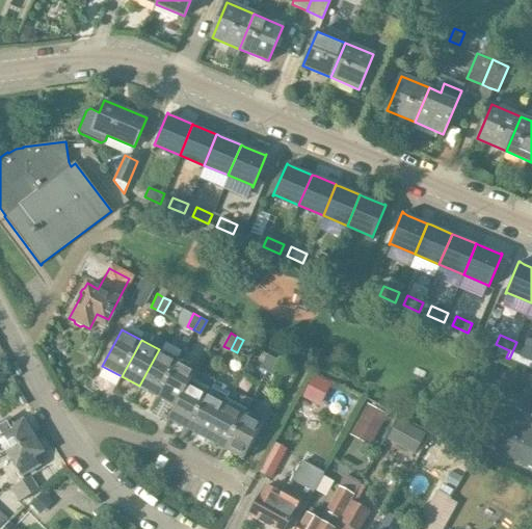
[(531,368),(531,348),(516,342),(509,359),(531,368)]
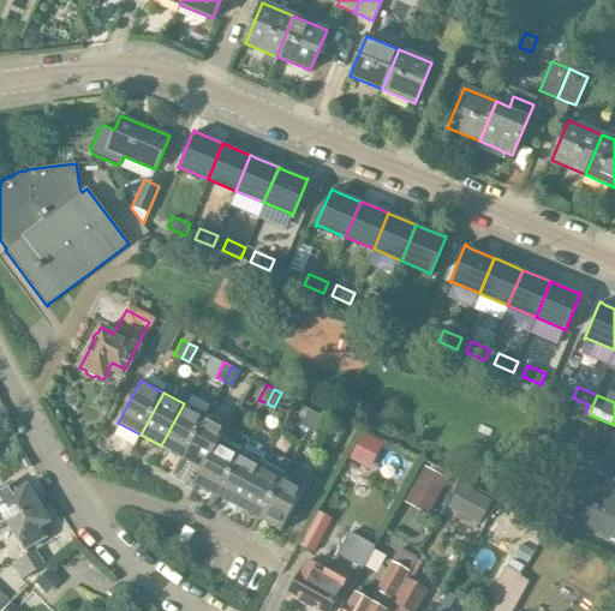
[(183,456),(206,414),(184,403),(161,445),(183,456)]
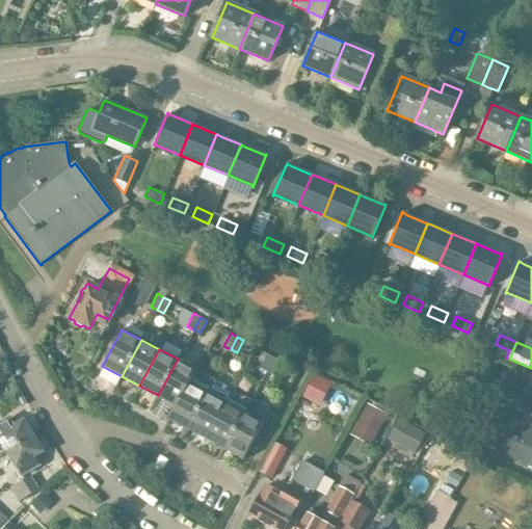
[(267,369),(274,356),(268,353),(261,366),(267,369)]
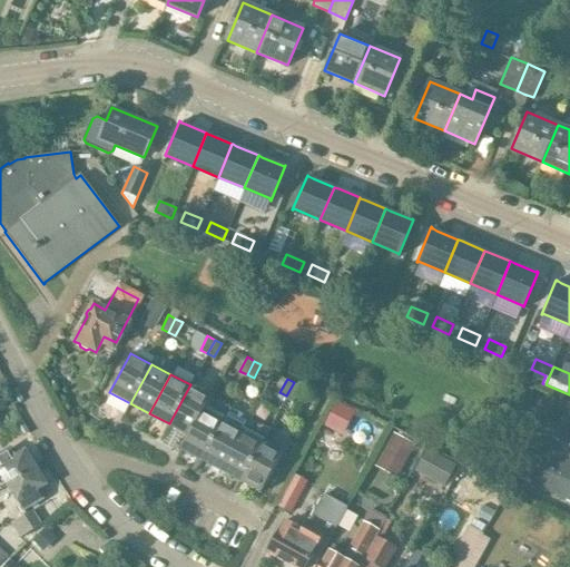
[(294,399),(301,385),(294,382),(286,396),(294,399)]
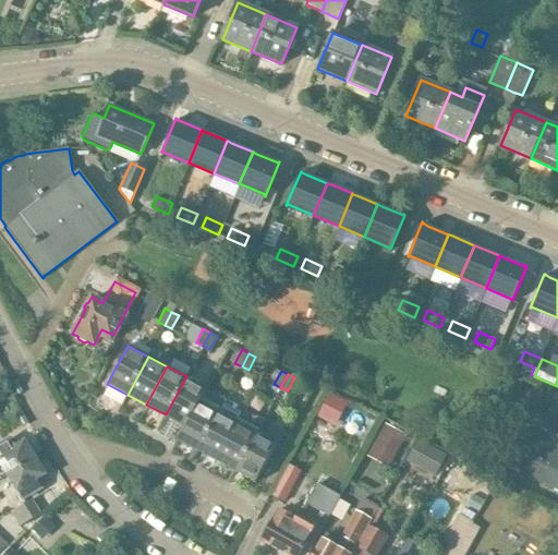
[(184,425),(198,400),(199,400),(206,387),(186,376),(166,414),(184,425)]
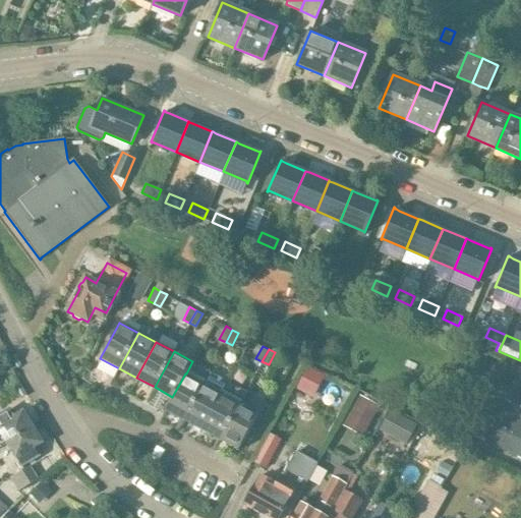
[(184,419),(210,370),(192,361),(186,373),(185,373),(172,397),(165,409),(184,419)]
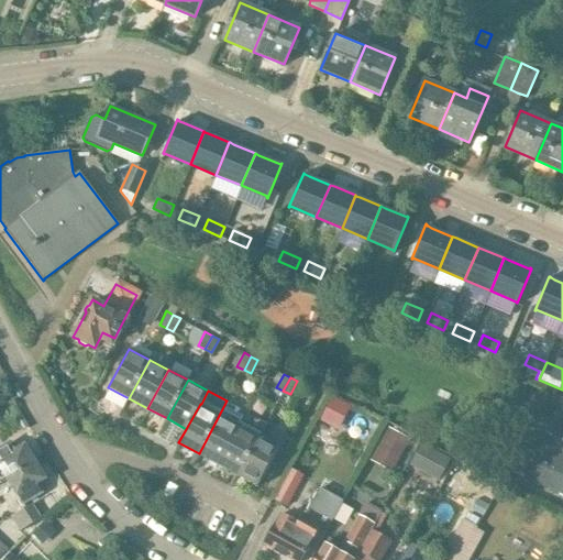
[(332,395),(320,416),(340,427),(351,405),(332,395)]
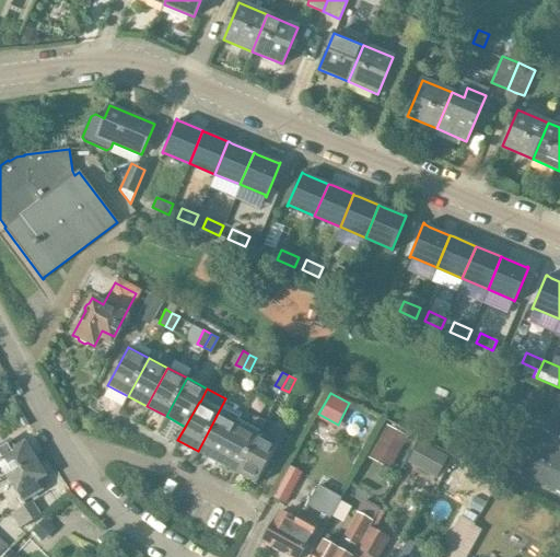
[(217,461),(245,409),(225,398),(198,451),(217,461)]
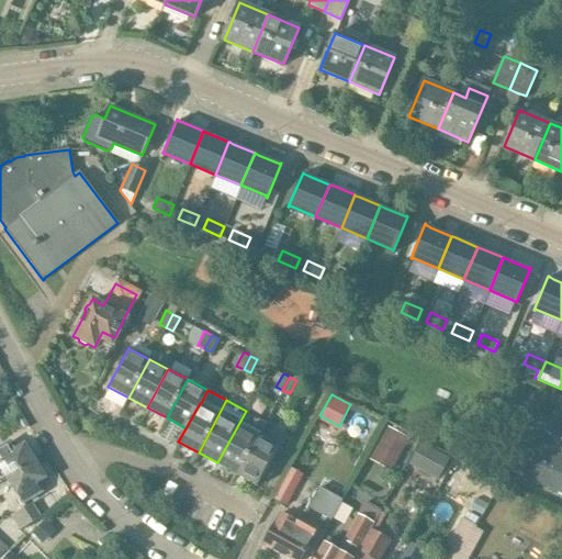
[(238,473),(259,435),(266,422),(246,411),(217,462),(238,473)]
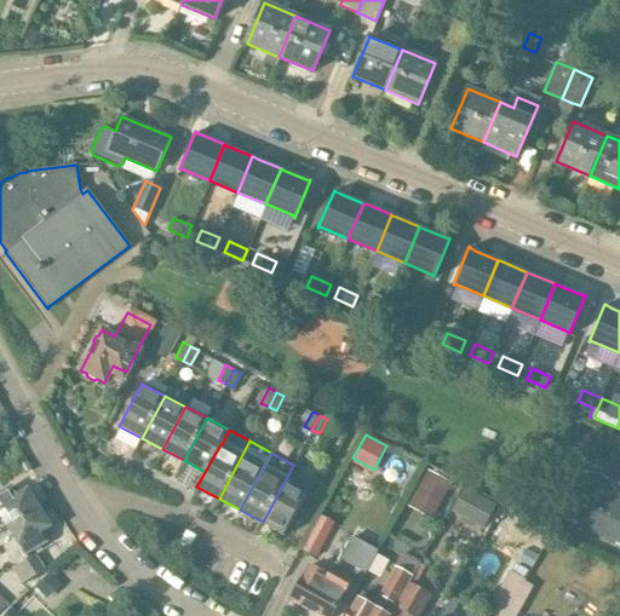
[(619,542),(619,467),(600,459),(572,523),(619,542)]
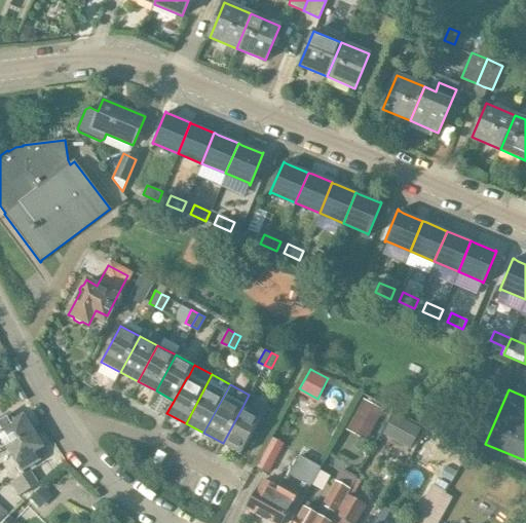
[(373,426),(383,408),(363,397),(352,416),(373,426)]
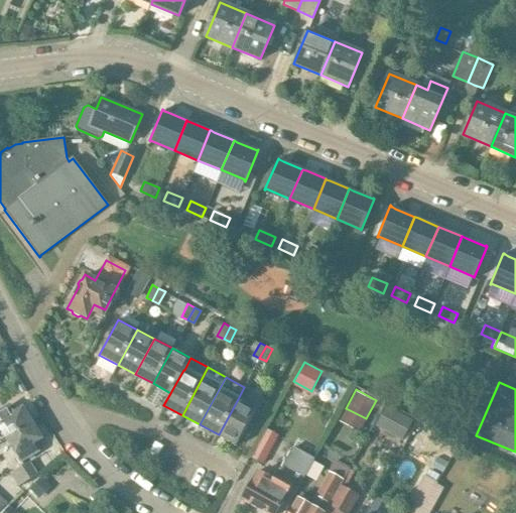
[(238,399),(219,434),(237,443),(248,422),(253,425),(260,411),(255,409),(238,399)]
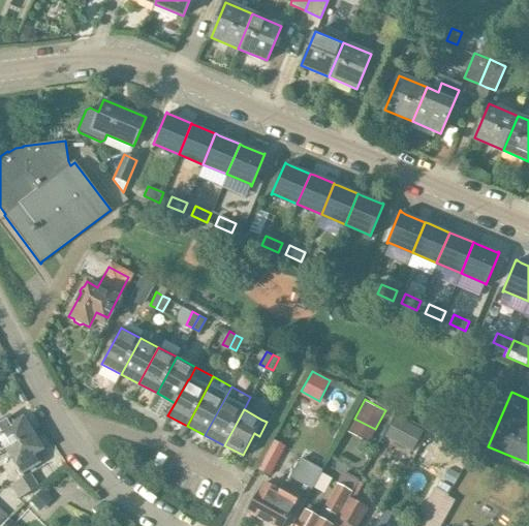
[(387,428),(384,433),(411,449),(423,429),(406,421),(395,413),(387,428)]
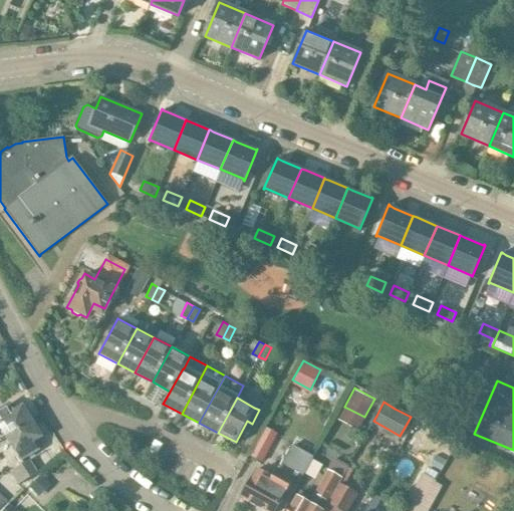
[(31,422),(22,407),(14,412),(9,404),(0,409),(0,426),(6,437),(31,422)]
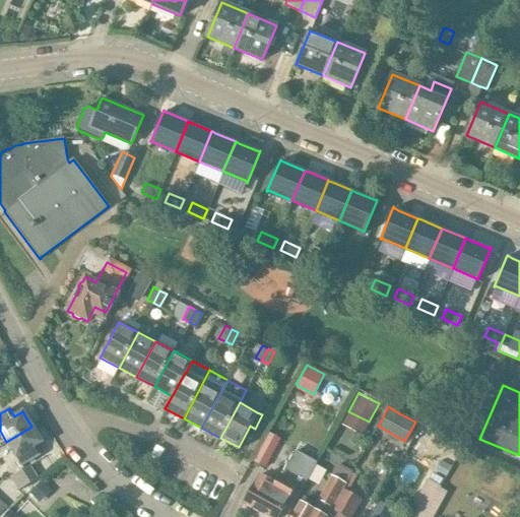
[(34,446),(41,441),(31,427),(6,442),(20,464),(38,454),(34,446)]
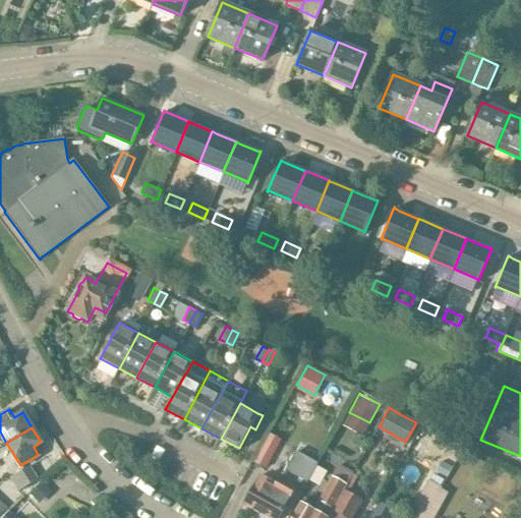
[(268,435),(253,461),(258,463),(265,466),(279,441),(268,435)]
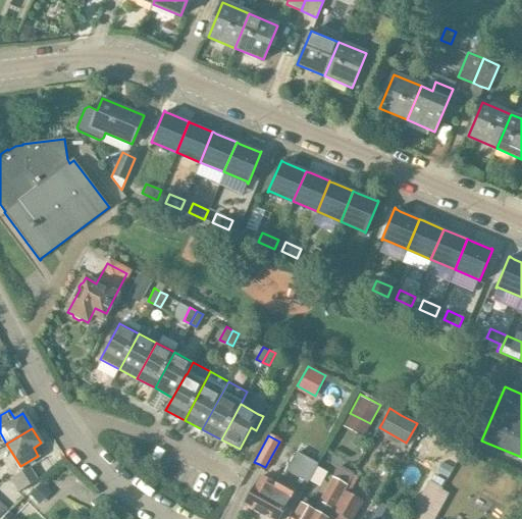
[(453,442),(446,454),(458,460),(464,448),(453,442)]
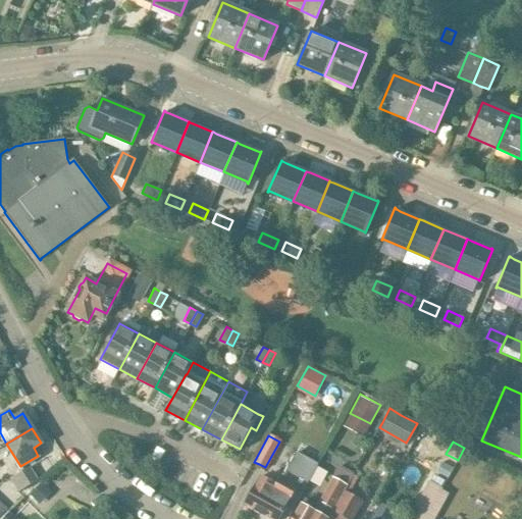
[(261,475),(245,505),(269,518),(278,518),(286,505),(294,508),(304,488),(305,489),(317,467),(319,464),(296,451),(282,476),(277,484),(261,475)]
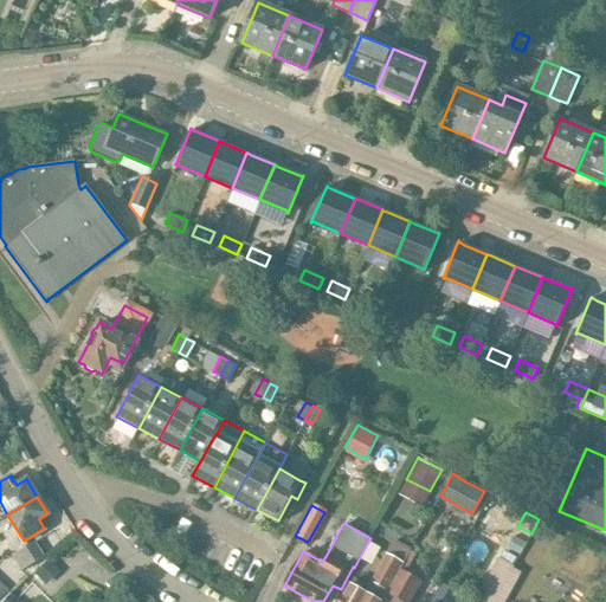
[(12,554),(23,569),(45,554),(34,538),(12,554)]
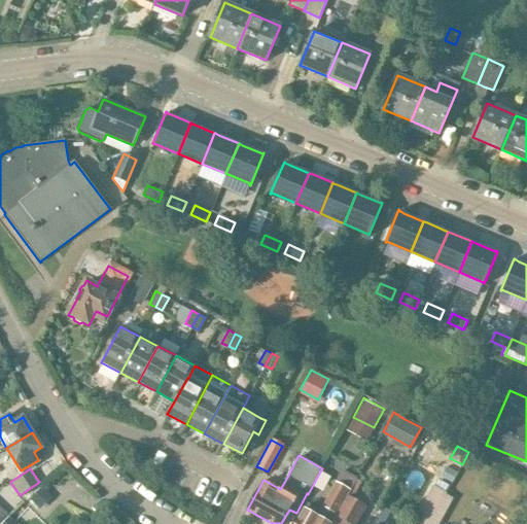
[(330,523),(346,497),(357,478),(343,469),(327,497),(328,497),(320,512),(307,504),(295,523),(330,523)]
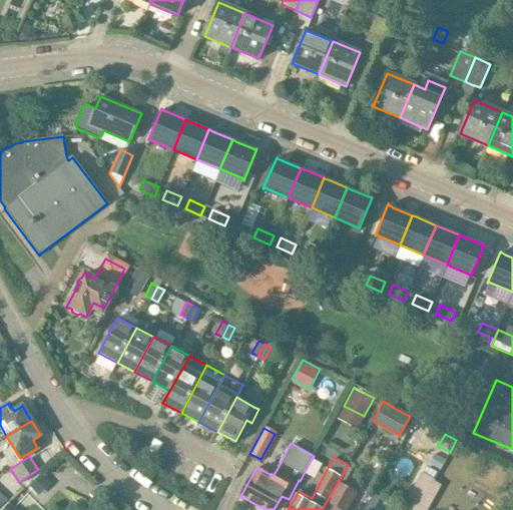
[(41,472),(29,483),(39,493),(50,482),(41,472)]
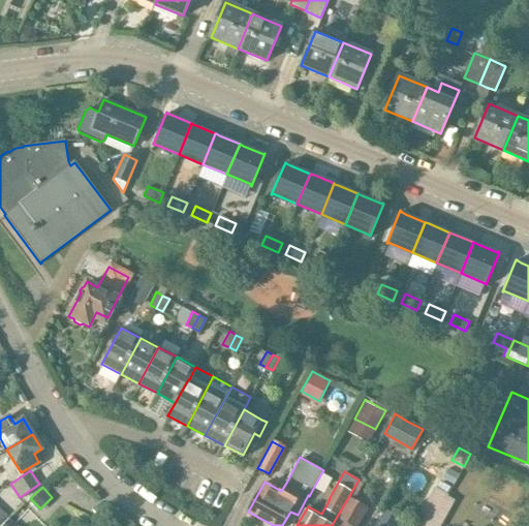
[(416,525),(428,525),(446,494),(434,488),(413,524),(416,525)]
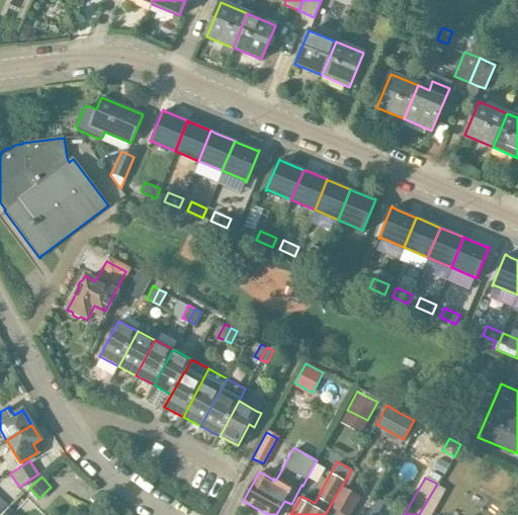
[(431,514),(445,491),(438,487),(439,485),(437,484),(419,514),(431,514)]
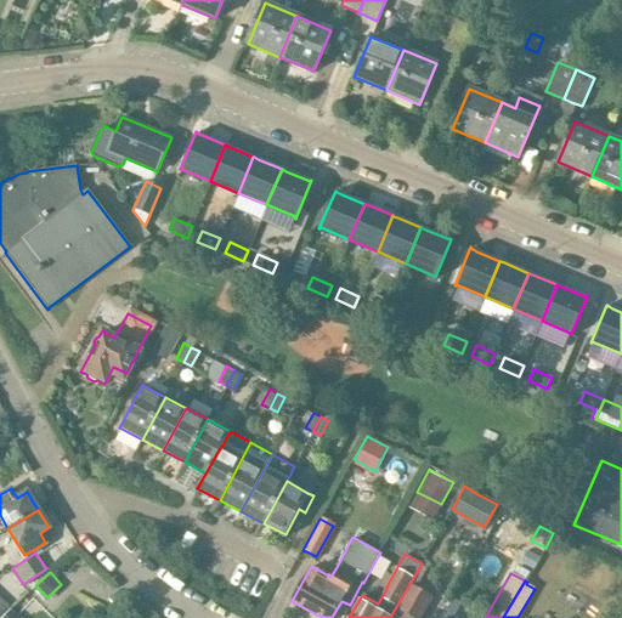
[(413,617),(427,596),(408,587),(390,617),(413,617)]
